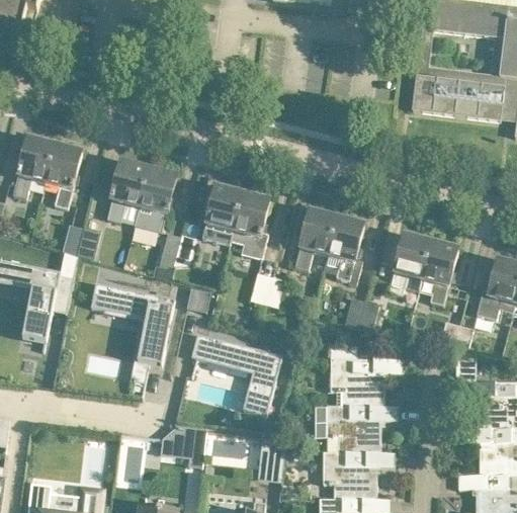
[(0,22),(31,30),(38,0),(0,0),(0,22)]
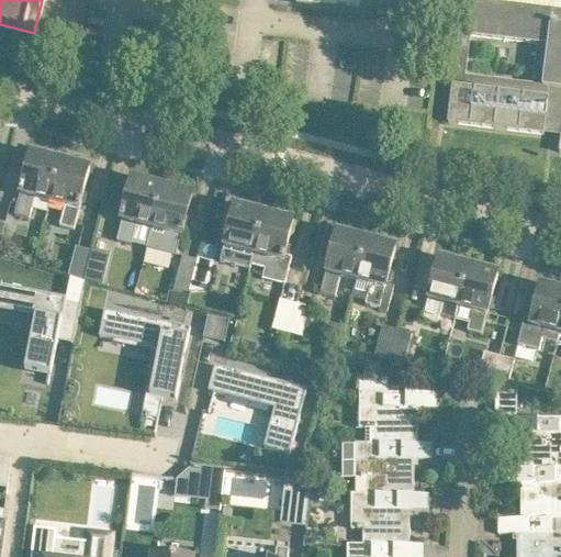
[(460,0),(447,119),(542,130),(542,125),(560,127),(558,148),(560,147),(560,0),(460,0)]
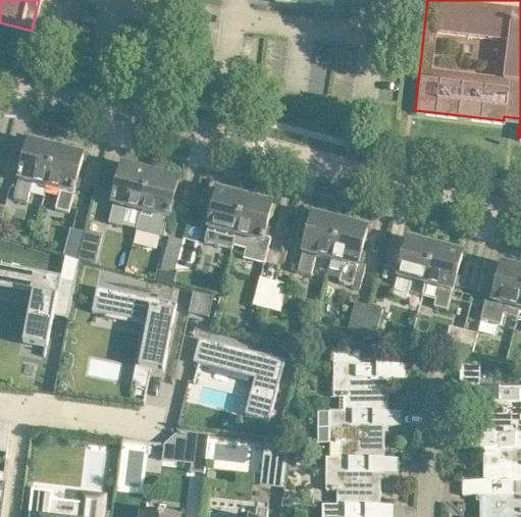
[(27,139),(12,196),(25,200),(31,179),(45,184),(55,146),(27,139)]
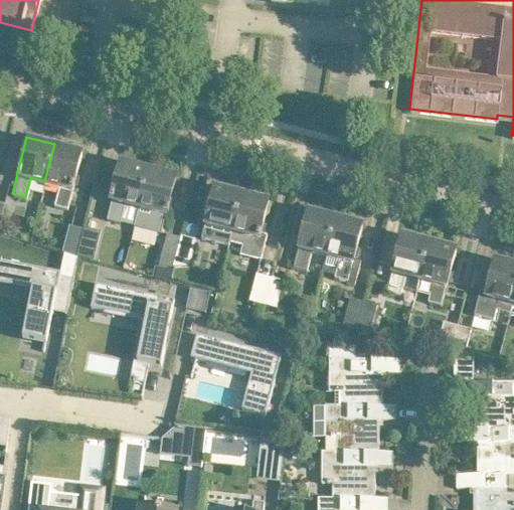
[(54,144),(44,181),(58,184),(53,204),(66,207),(81,151),(54,144)]
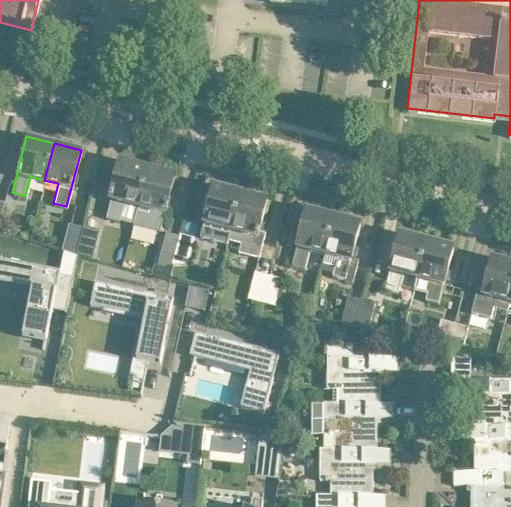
[(110,197),(105,216),(118,219),(123,200),(137,204),(147,167),(119,160),(111,191),(109,190),(108,194),(110,194),(110,196),(110,197)]
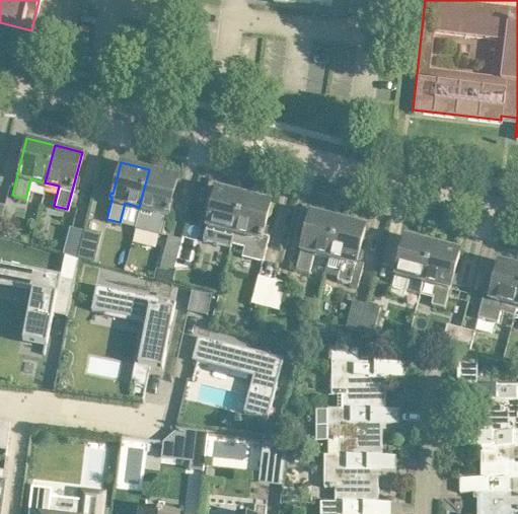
[(139,207),(135,226),(161,232),(175,176),(149,169),(139,207)]
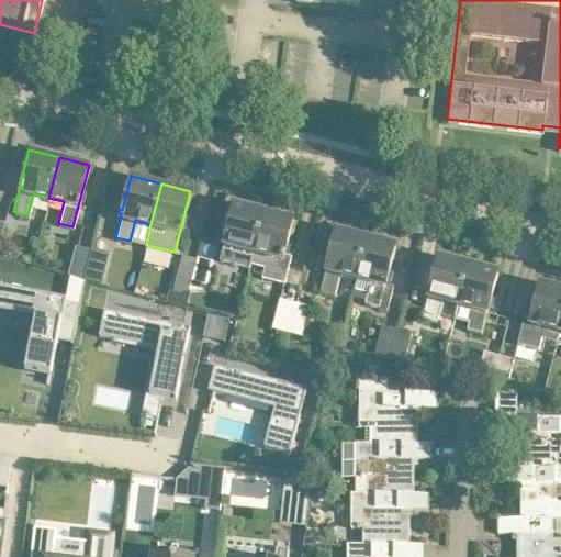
[(233,202),(219,257),(249,265),(250,260),(253,251),(264,210),(233,202)]
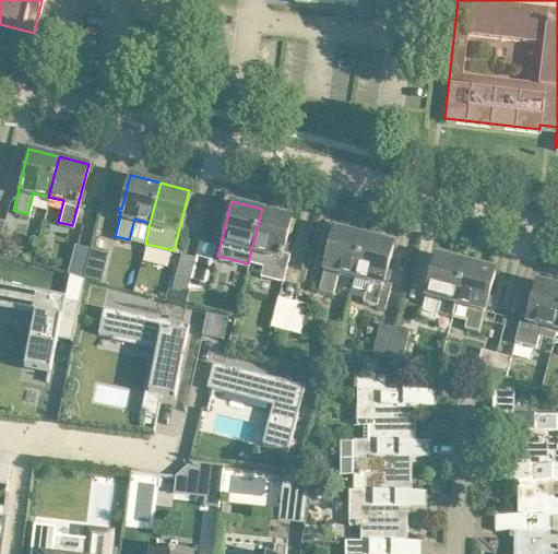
[(251,249),(249,259),(262,262),(259,273),(282,279),(289,252),(282,250),(291,216),(262,209),(251,249)]
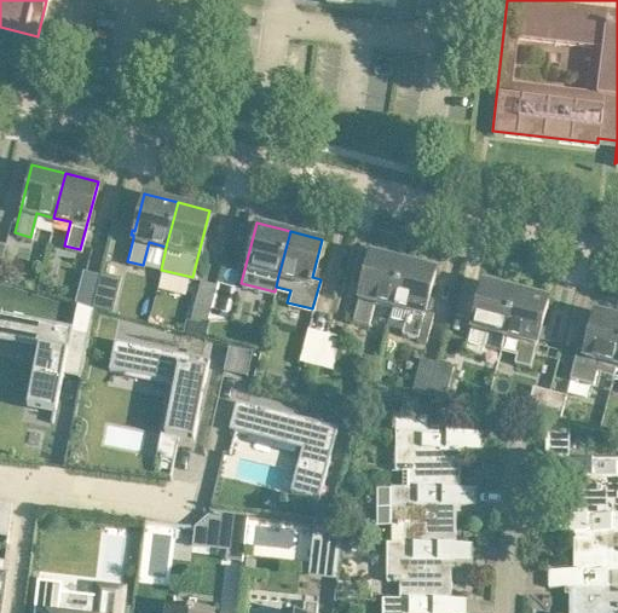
[(369,252),(352,319),(369,323),(374,300),(391,305),(402,260),(369,252)]
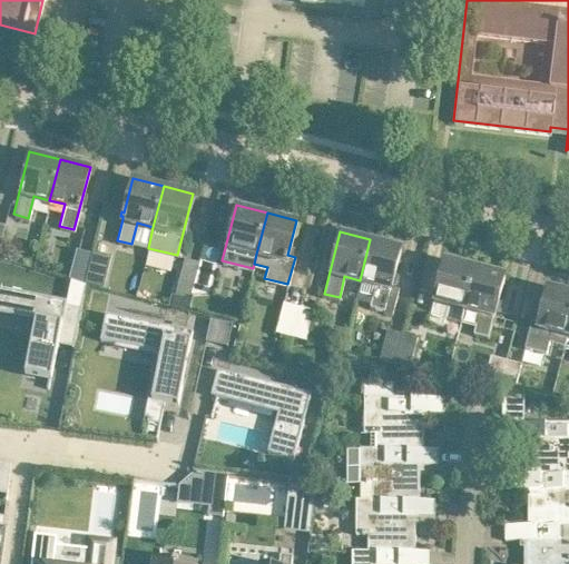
[(370,239),(360,280),(375,285),(371,302),(370,306),(391,310),(398,285),(391,284),(400,247),(370,239)]
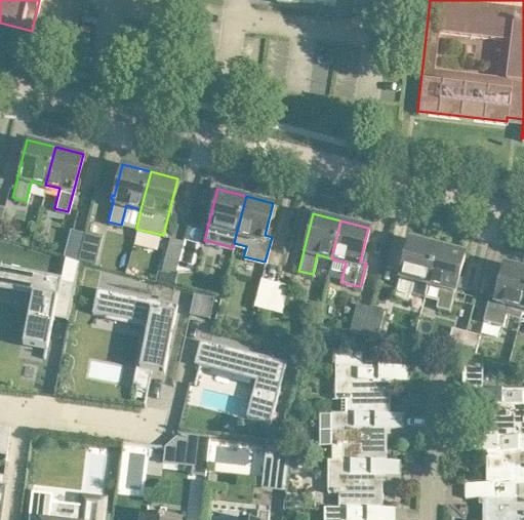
[(70,227),(63,254),(77,258),(84,231),(70,227)]
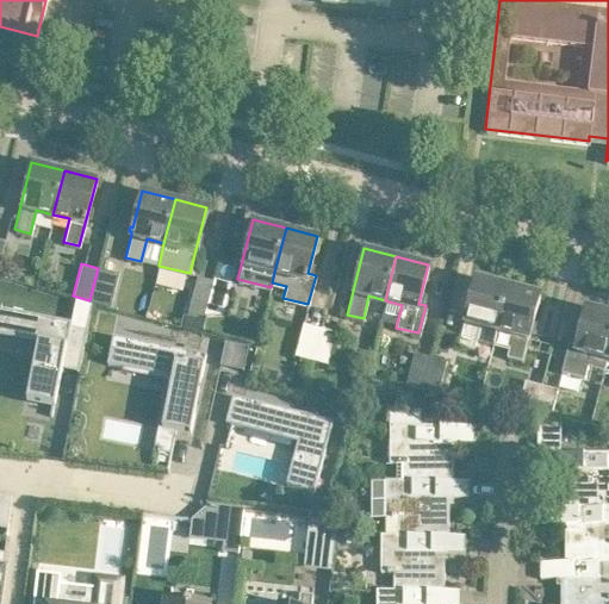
[(98,268),(89,300),(110,306),(119,271),(99,266),(98,268)]
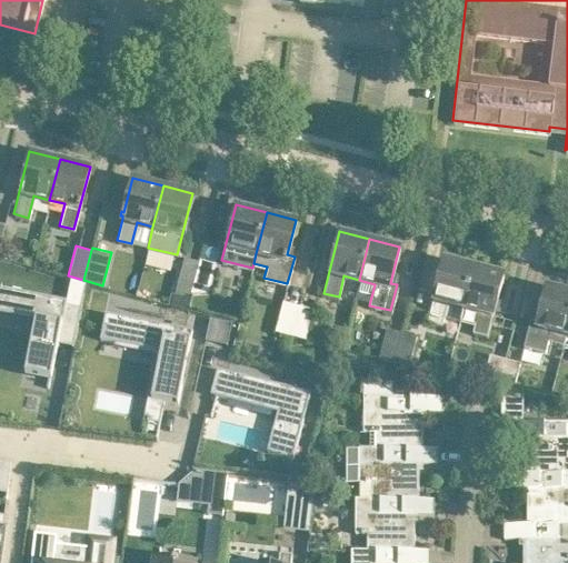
[(183,255),(175,291),(191,291),(199,260),(183,255)]
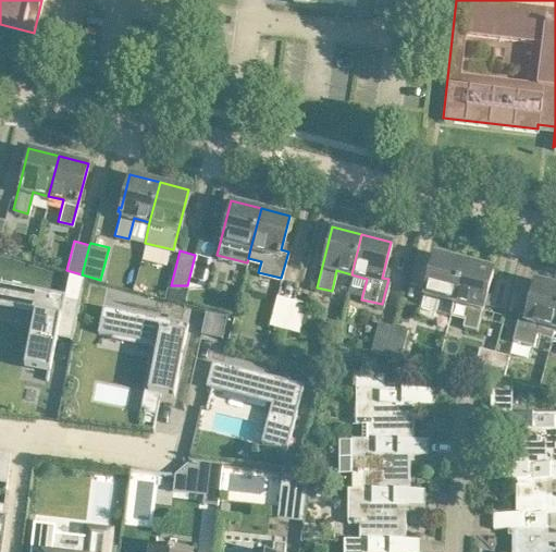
[(195,255),(187,285),(204,284),(210,256),(195,253),(195,255)]
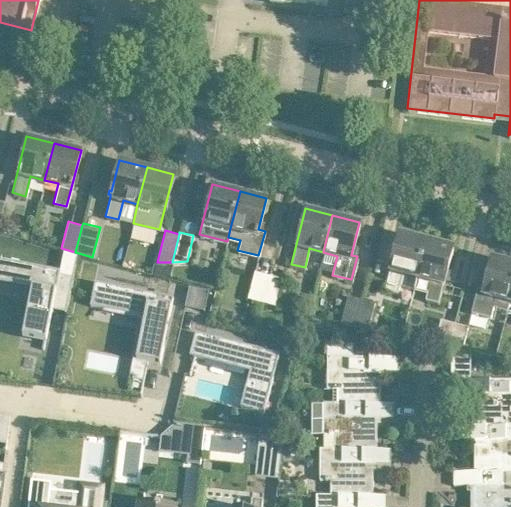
[(398,232),(383,288),(397,292),(399,284),(412,287),(424,239),(398,232)]
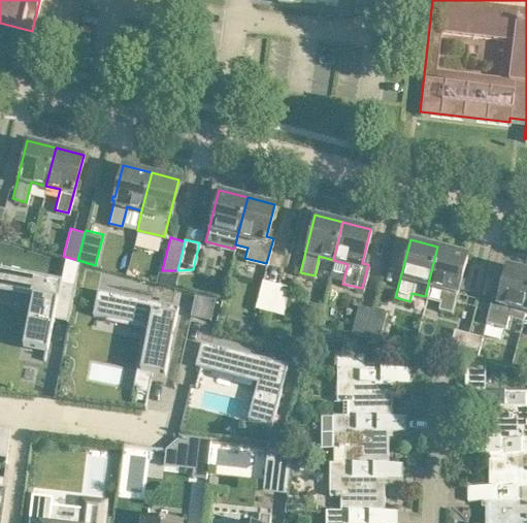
[(437,247),(425,296),(440,300),(438,308),(452,312),(466,254),(437,247)]
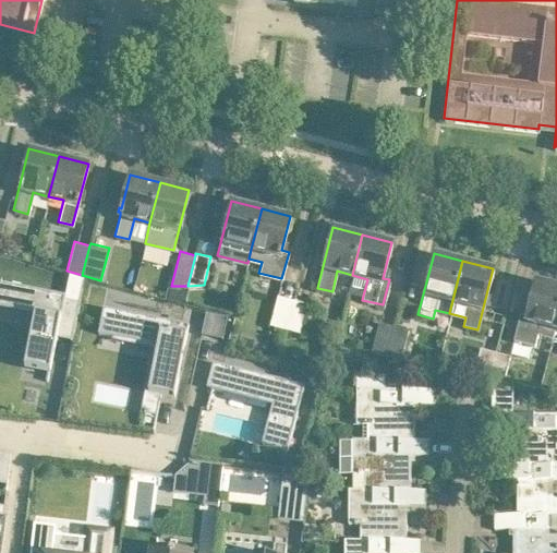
[(519,312),(512,338),(535,345),(537,334),(552,337),(555,327),(556,316),(556,285),(535,279),(527,313),(519,312)]
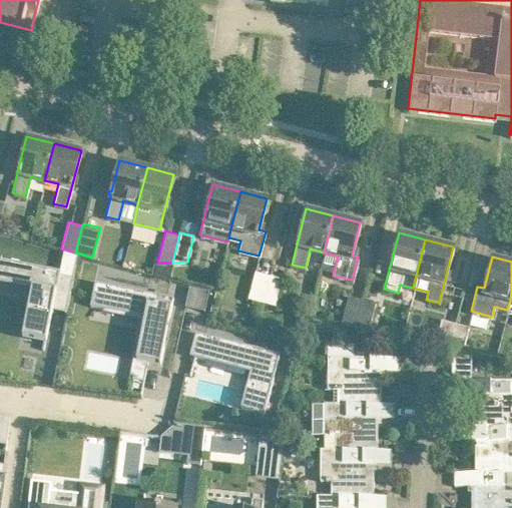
[(6,261),(3,280),(31,285),(31,286),(21,336),(43,340),(44,340),(45,340),(51,310),(51,308),(65,311),(71,276),(58,274),(59,270),(7,259),(6,261)]
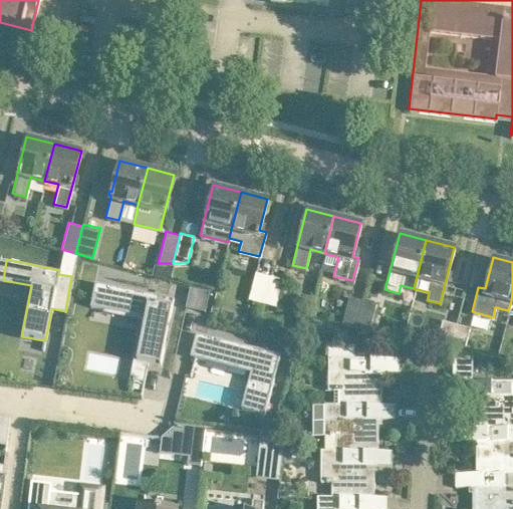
[(256,269),(248,297),(263,301),(270,273),(256,269)]
